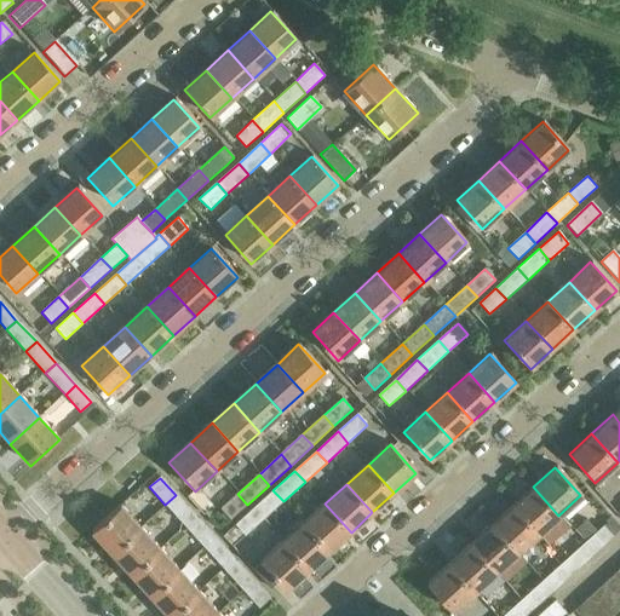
[(537,535),(558,516),(533,487),(511,506),(537,535)]
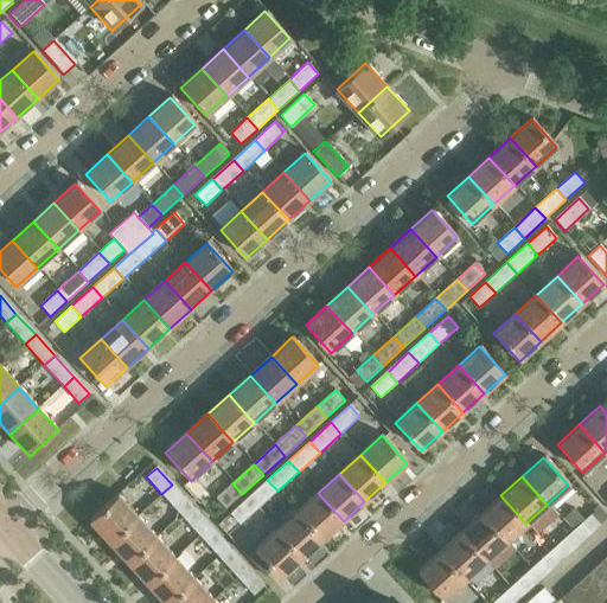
[(256,510),(278,491),(267,480),(247,499),(256,510)]
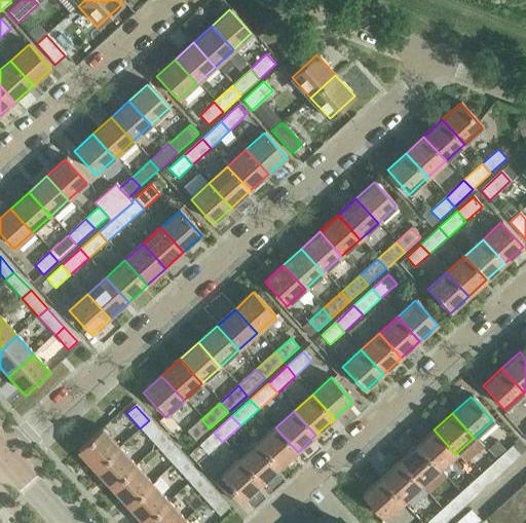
[(196,441),(210,428),(201,419),(187,432),(196,441)]
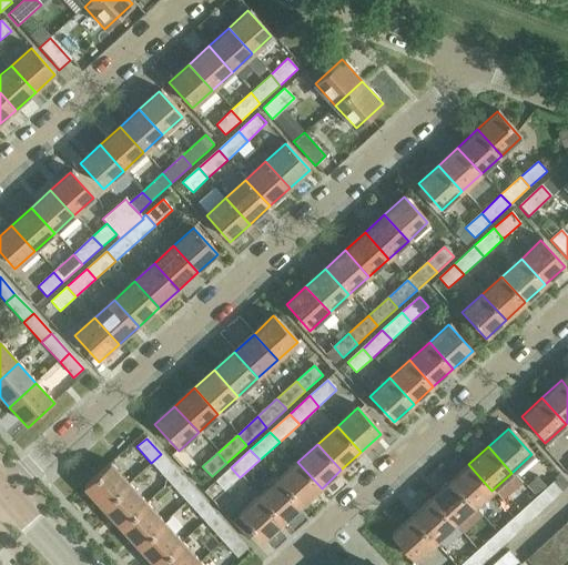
[(170,483),(179,474),(161,454),(151,463),(170,483)]
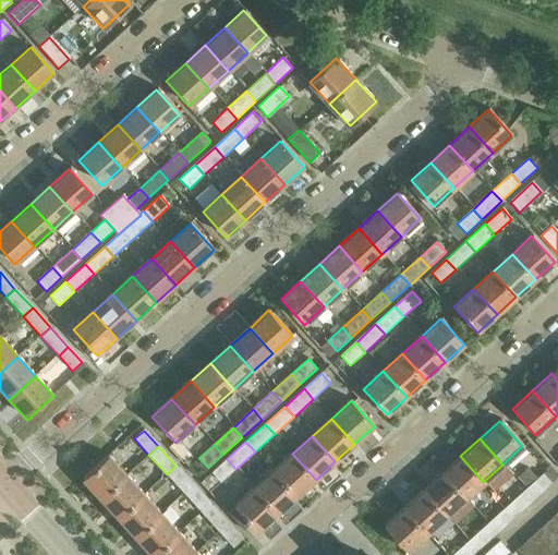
[(296,497),(316,480),(292,454),(273,471),(296,497)]
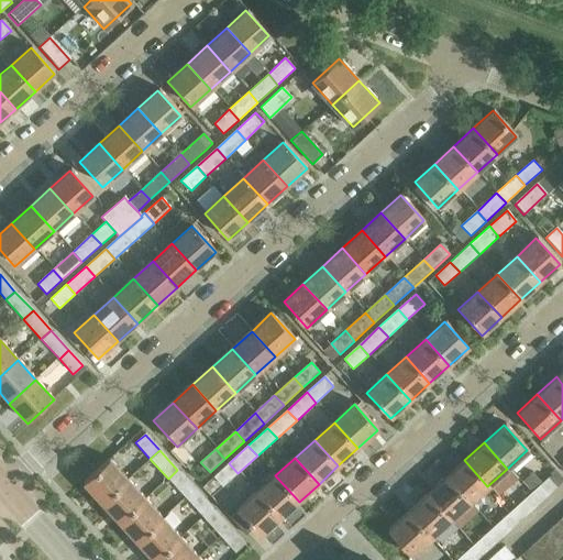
[(468,504),(487,486),(464,460),(444,478),(468,504)]
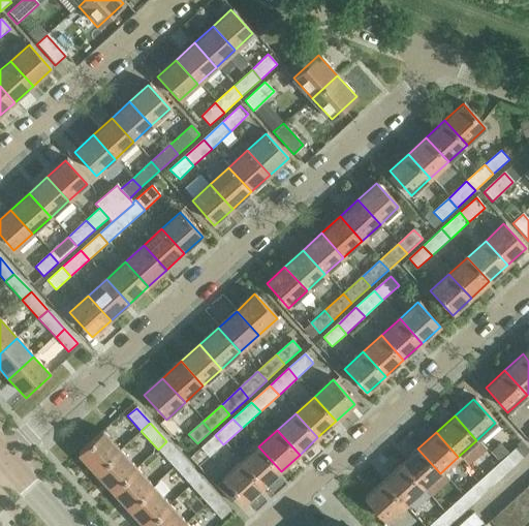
[(94,473),(119,452),(102,433),(78,456),(94,473)]
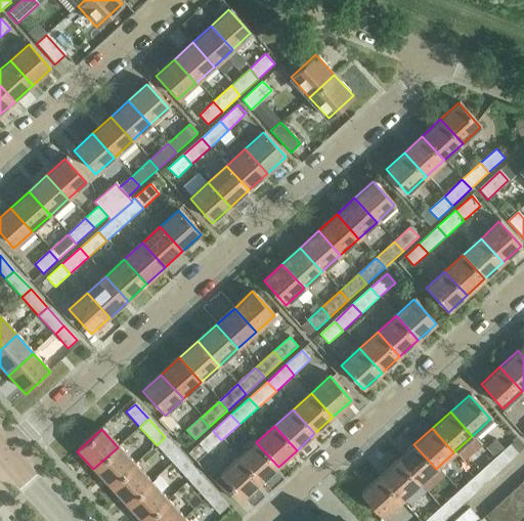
[(207,453),(221,440),(213,431),(199,443),(207,453)]
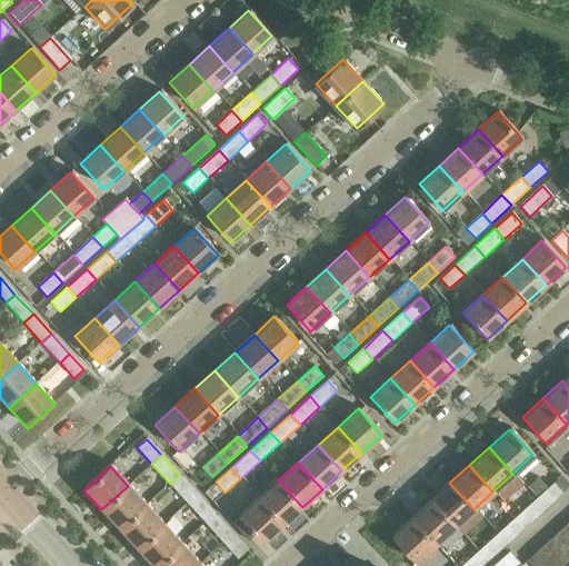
[(188,503),(197,495),(179,475),(170,484),(188,503)]
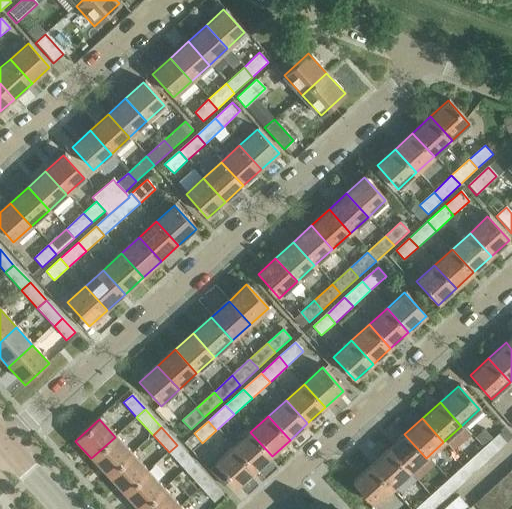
[(482,449),(490,458),(511,437),(511,436),(505,429),(482,449)]
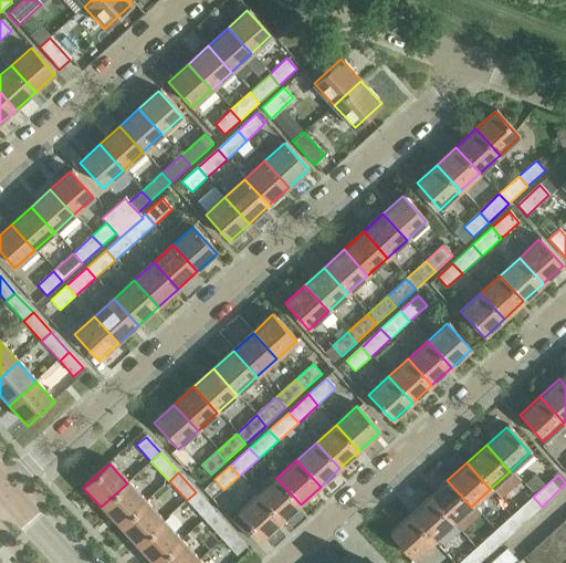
[(281,522),(301,504),(276,478),(257,497),(281,522)]
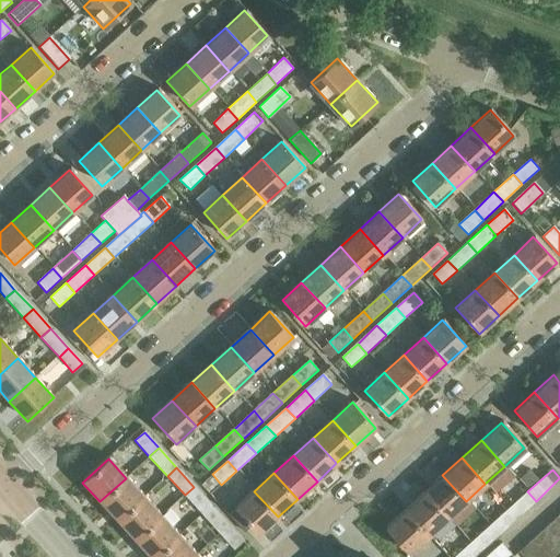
[(446,519),(466,501),(442,475),(423,492),(446,519)]
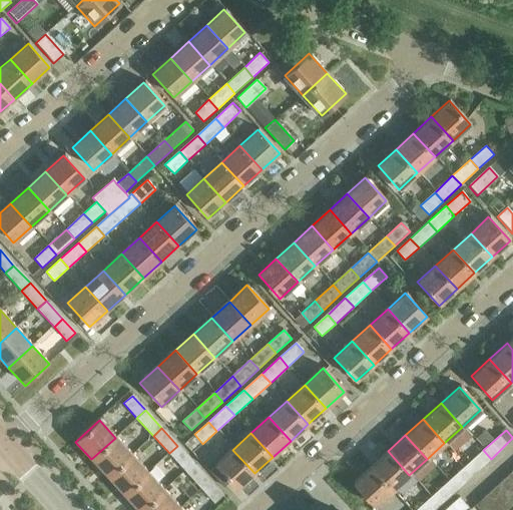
[(107,477),(131,455),(115,438),(91,459),(107,477)]
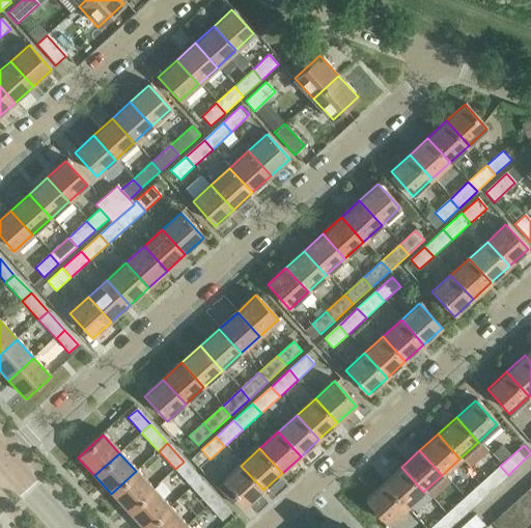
[(192,488),(200,480),(184,462),(175,469),(192,488)]
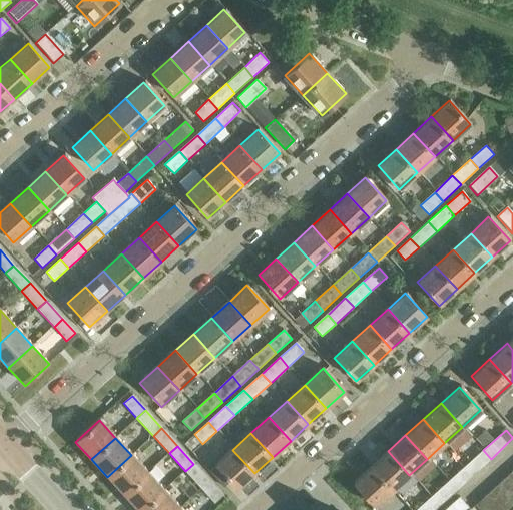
[(236,489),(254,473),(232,450),(215,466),(236,489)]
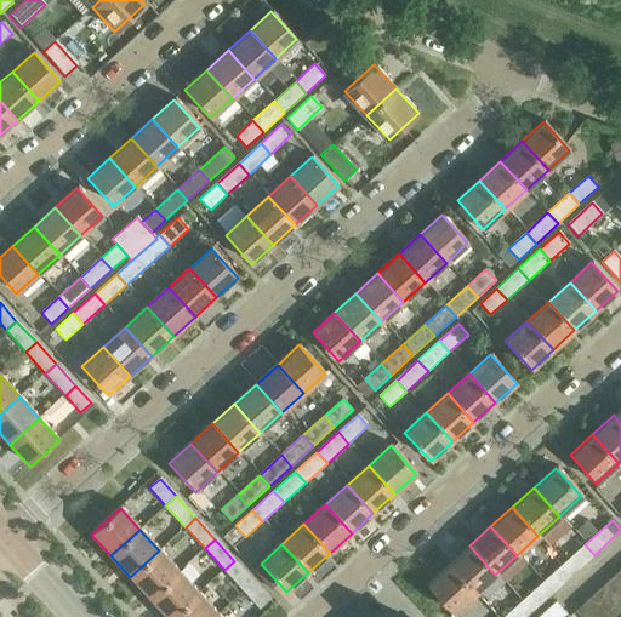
[(573,575),(594,555),(585,544),(563,564),(573,575)]
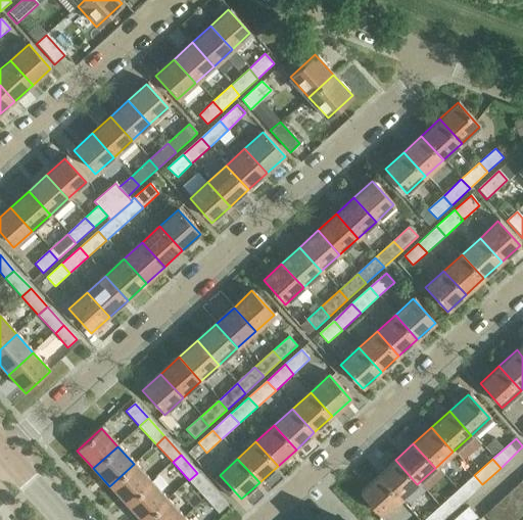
[(398,501),(417,484),(395,460),(377,476),(398,501)]
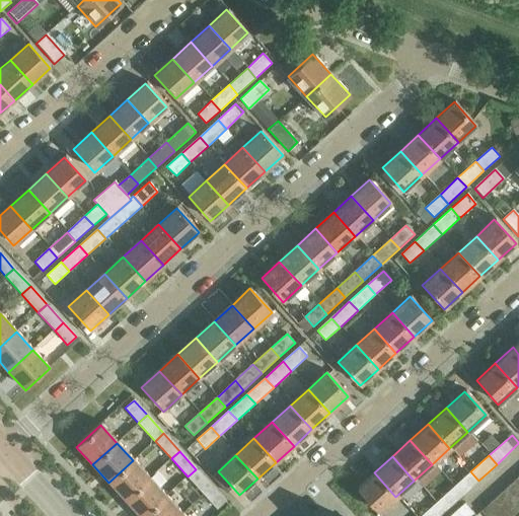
[(126,501),(149,478),(133,460),(108,483),(126,501)]
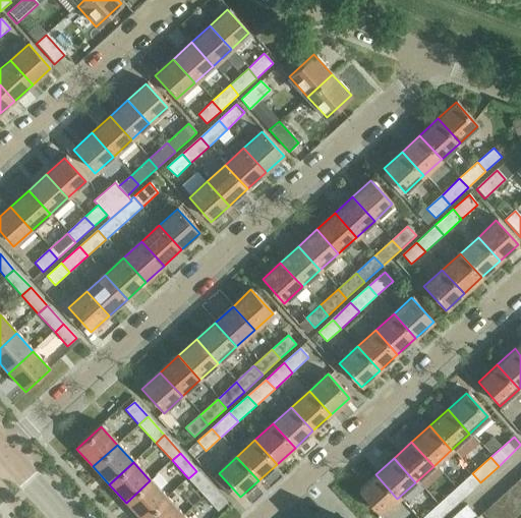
[(205,497),(213,488),(196,471),(188,478),(205,497)]
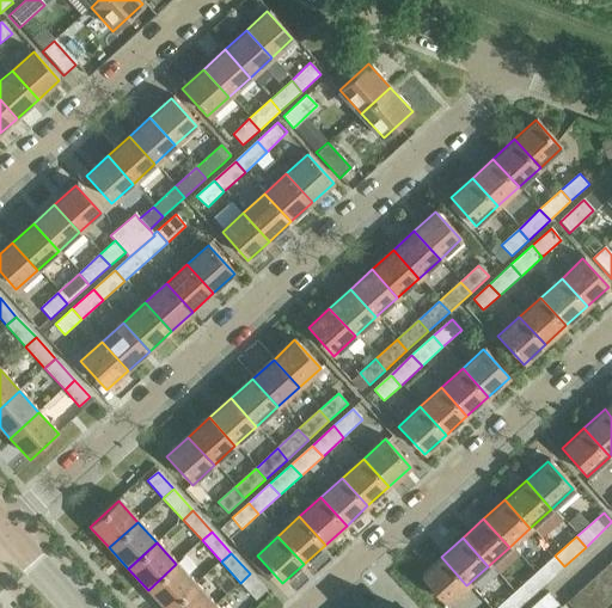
[(544,585),(564,566),(555,556),(534,575),(544,585)]
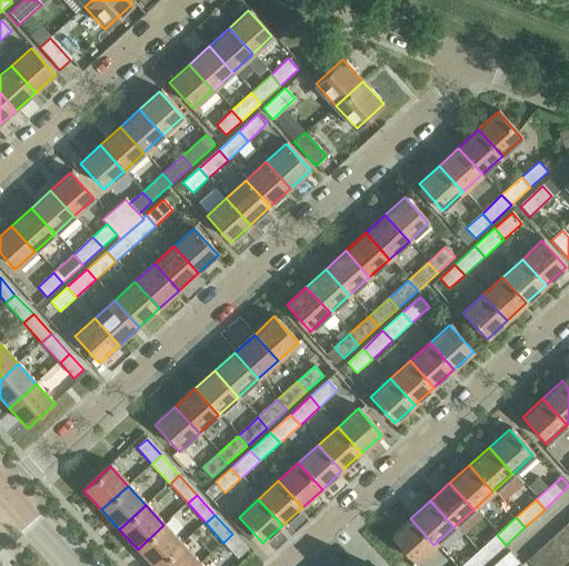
[(413,563),(433,545),(410,518),(390,537),(413,563)]
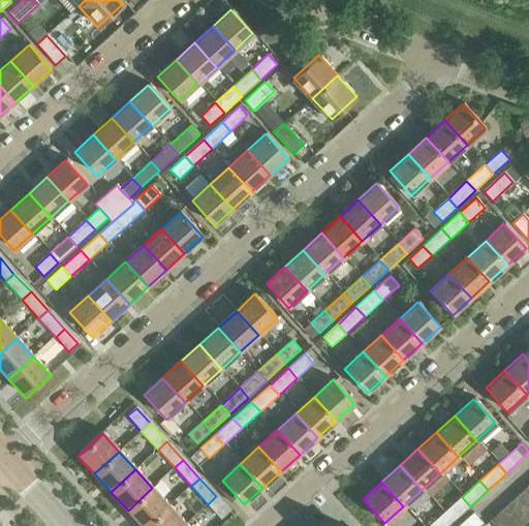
[(528,509),(528,490),(526,487),(517,495),(528,509)]
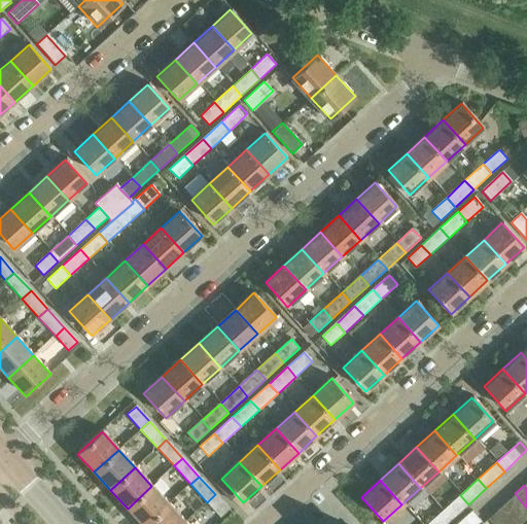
[(147,523),(168,504),(151,486),(128,509),(141,523),(147,523)]
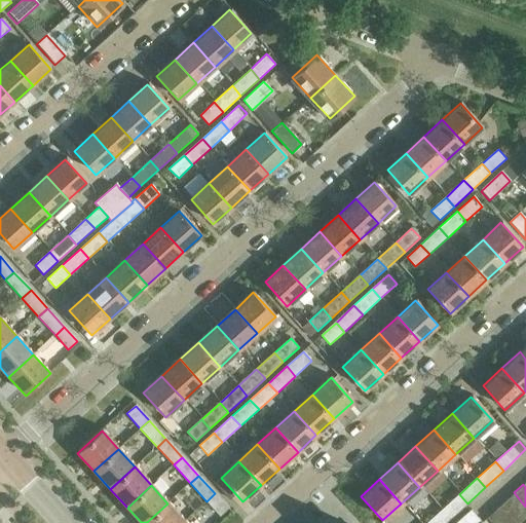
[(521,520),(525,515),(525,507),(514,492),(504,500),(521,520)]
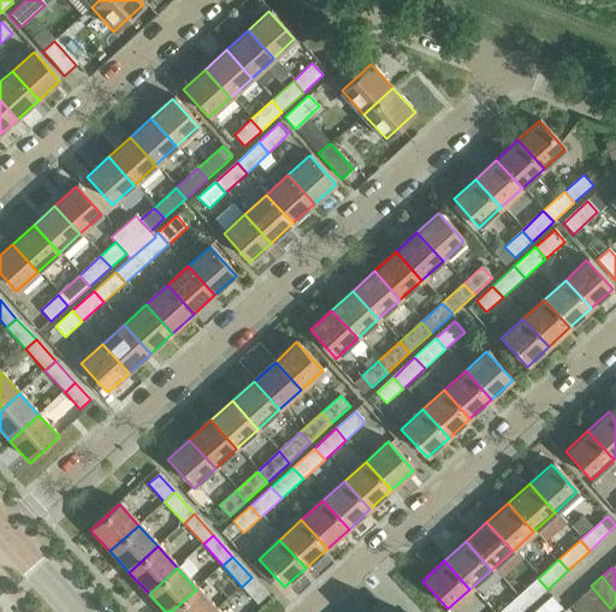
[(252,577),(242,587),(258,604),(267,595),(252,577)]
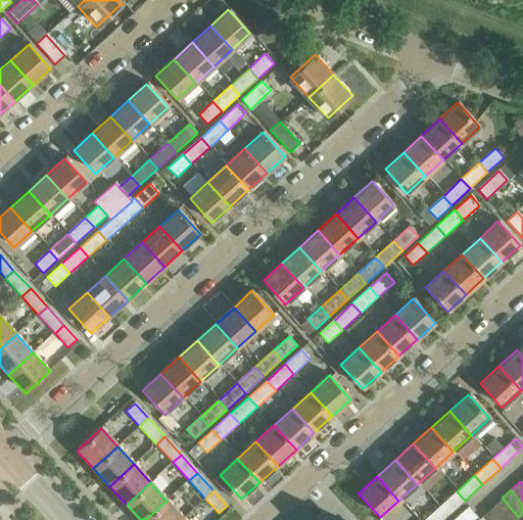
[(446,517),(465,501),(457,491),(438,508),(446,517)]
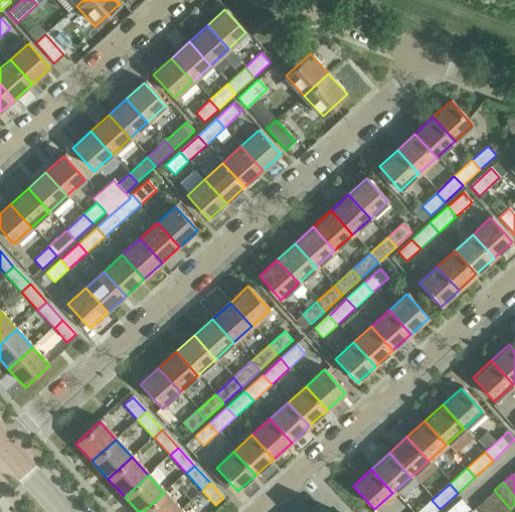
[(507,511),(510,509),(494,490),(485,498),(496,511),(507,511)]
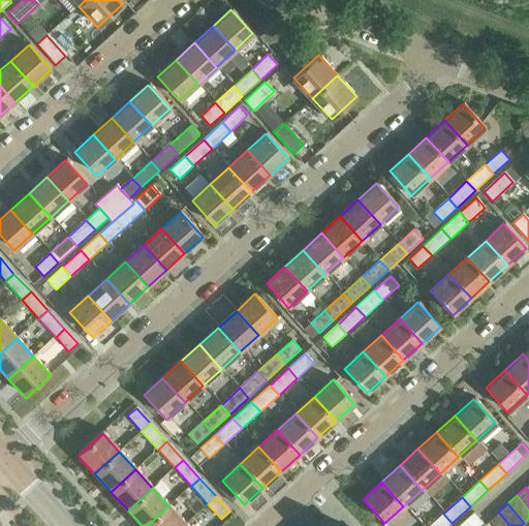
[(186,525),(168,506),(148,525),(186,525)]
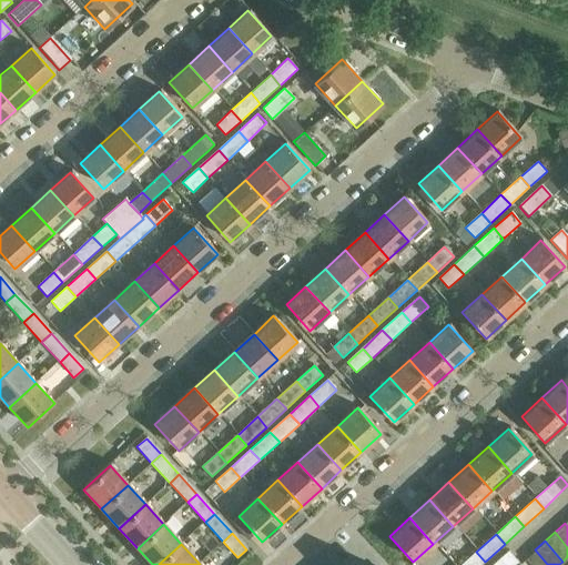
[(547,564),(535,550),(525,558),(529,564),(547,564)]
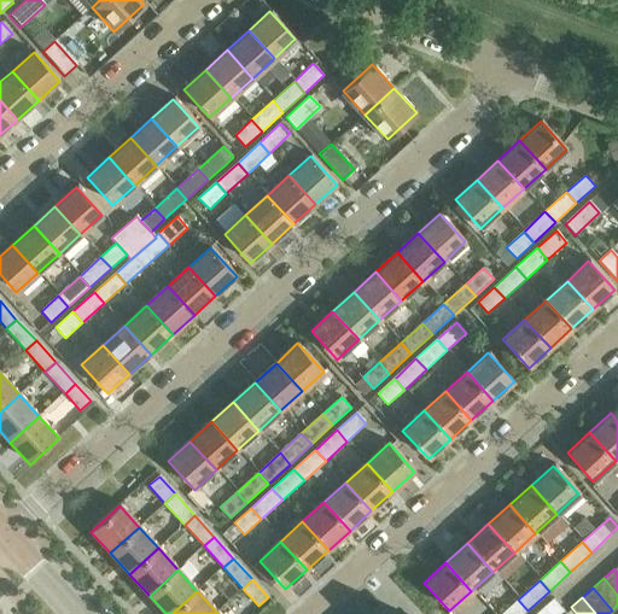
[(563,613),(565,612),(554,598),(536,613),(563,613)]
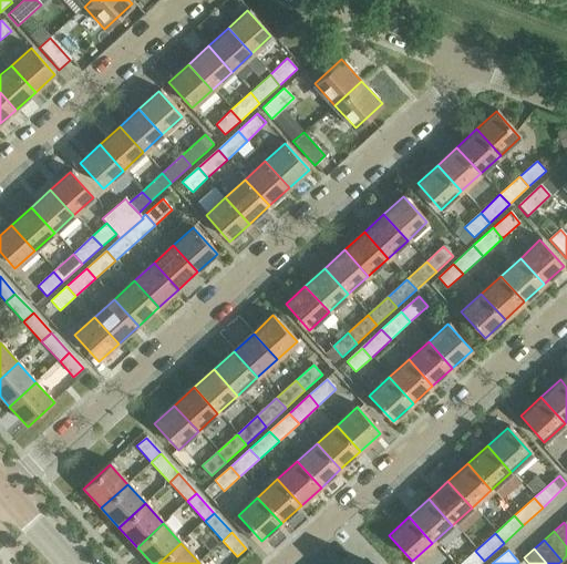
[(481,563),(484,561),(475,551),(461,563),(481,563)]
